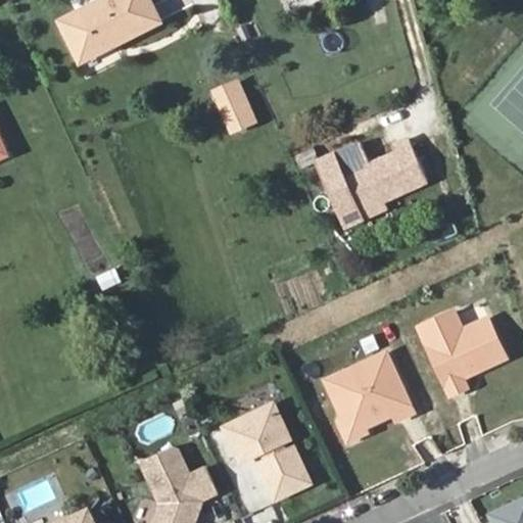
[(83,61),(160,22),(148,0),(105,0),(63,21),(83,61)]
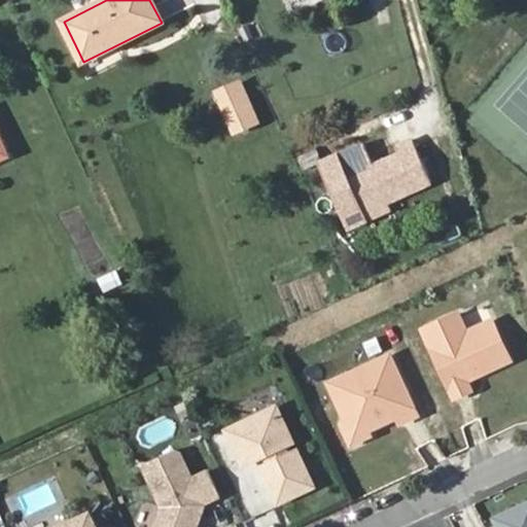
[(238,85),(218,94),(236,134),(255,125),(238,85)]
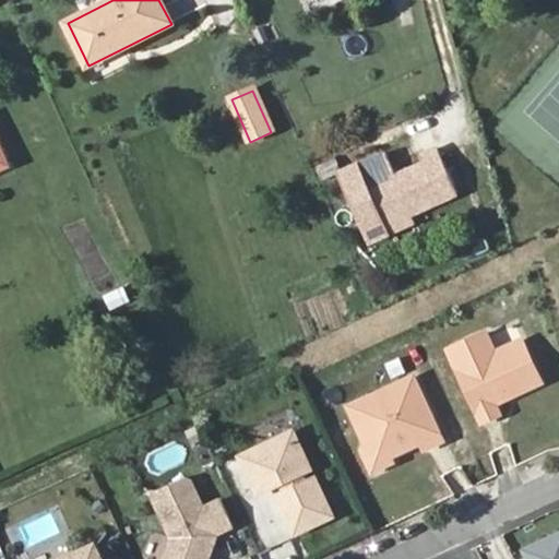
[(0,182),(14,177),(0,146),(0,182)]
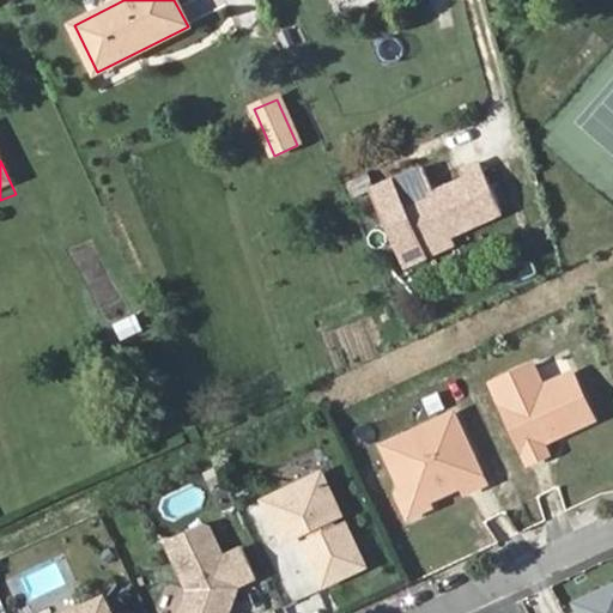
[(468,190),(408,217),(426,258),(453,246),(505,222),(483,174),(465,182),(468,190)]
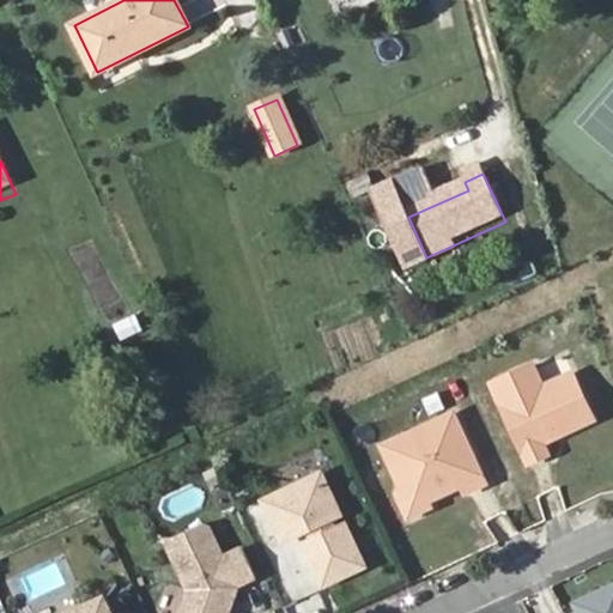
[(453,246),(426,258),(430,266),(456,254),(453,246)]
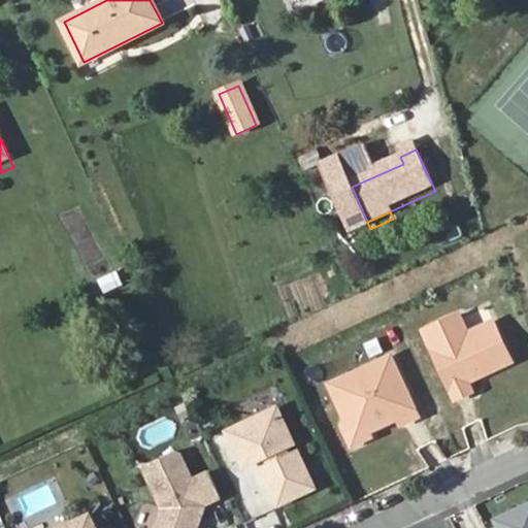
[(103,291),(127,284),(122,268),(98,275),(103,291)]
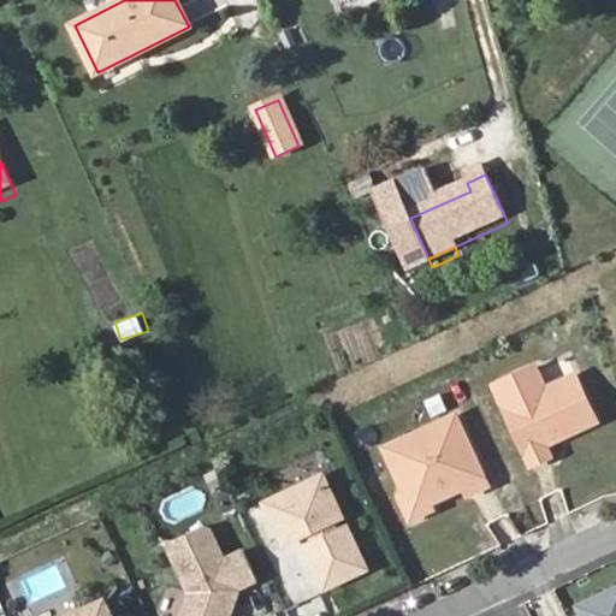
[(534,367),(495,385),(532,466),(551,457),(545,445),(597,421),(575,375),(545,389),(534,367)]
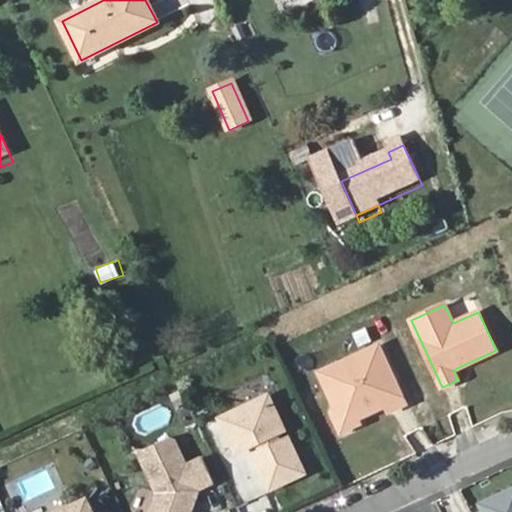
[(378,345),(320,373),(338,412),(356,419),(387,404),(390,411),(406,404),(378,345)]
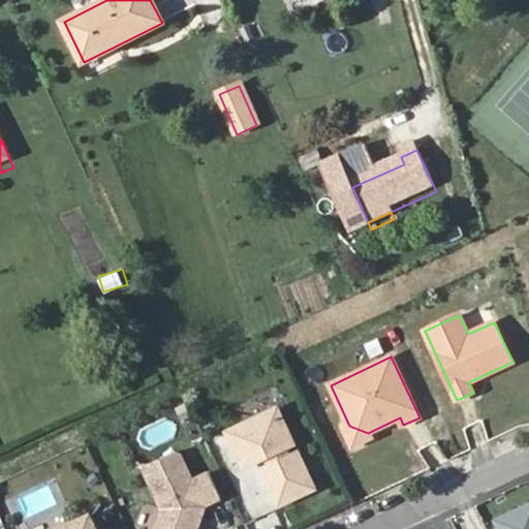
[(278,408),(227,431),(244,467),(269,456),(273,464),(262,469),(279,505),(315,488),(299,453),(289,457),(285,448),(294,444),(278,408)]
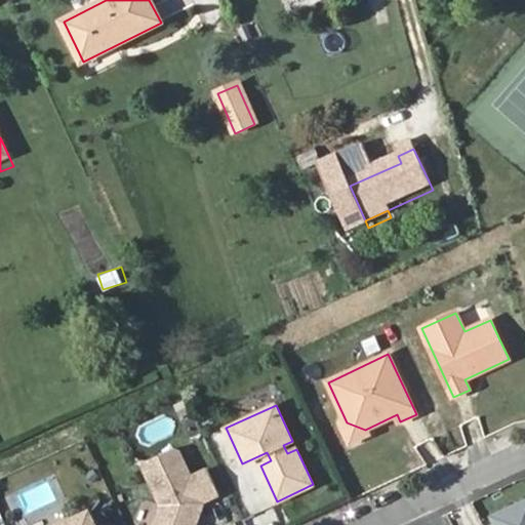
[(365,430),(347,422),(340,426),(349,443),(368,435),(365,430)]
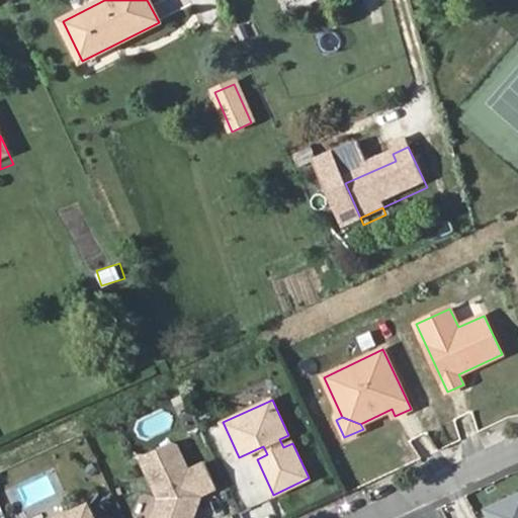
[(145,455),(142,462),(159,498),(152,517),(193,517),(191,512),(193,507),(199,504),(201,495),(217,488),(205,463),(189,470),(177,445),(171,443),(145,455)]
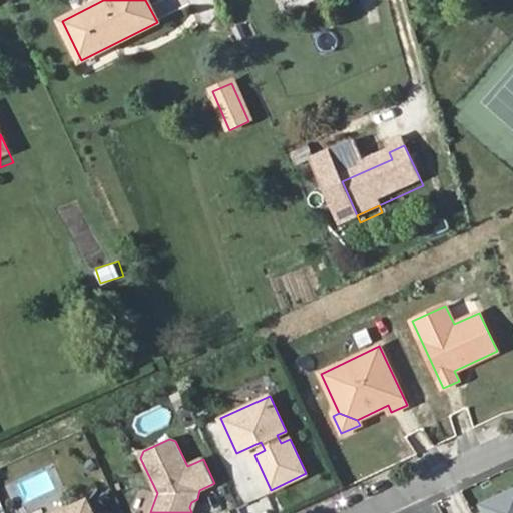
[(512,512),(512,491),(482,506),(484,512),(512,512)]
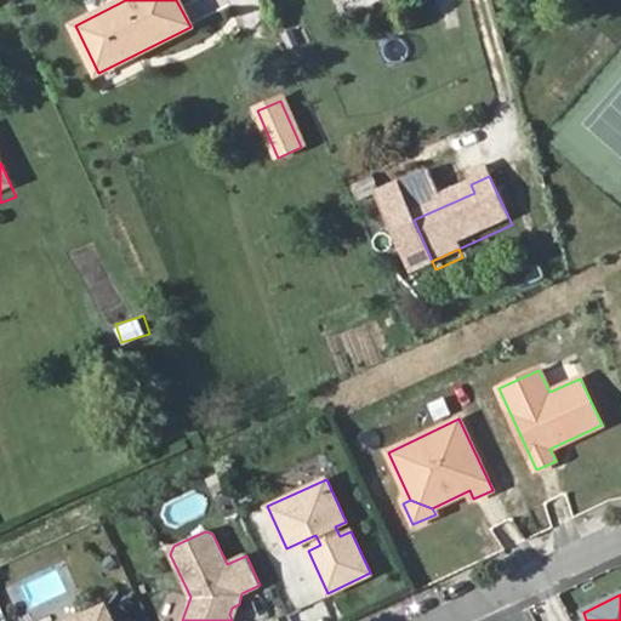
[(114,620),(107,604),(72,620),(114,620)]
